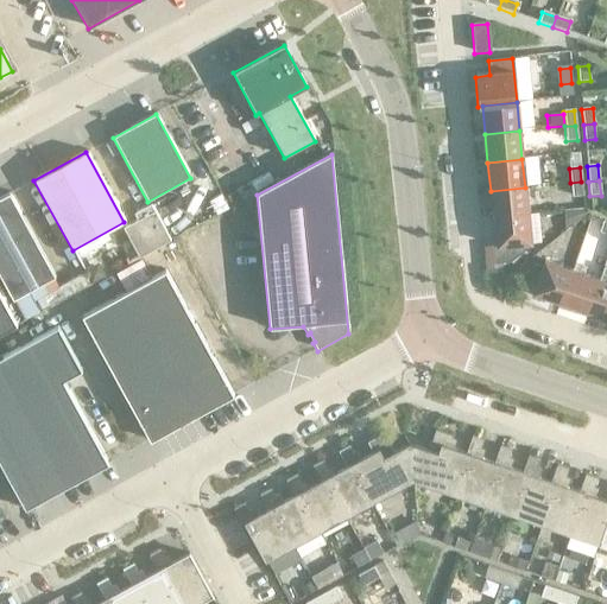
[(582,197),(581,182),(570,183),(571,198),(582,197)]
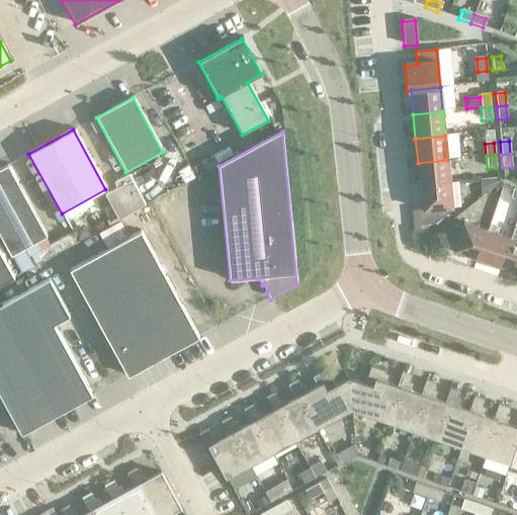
[(449,184),(447,160),(418,163),(420,186),(449,184)]
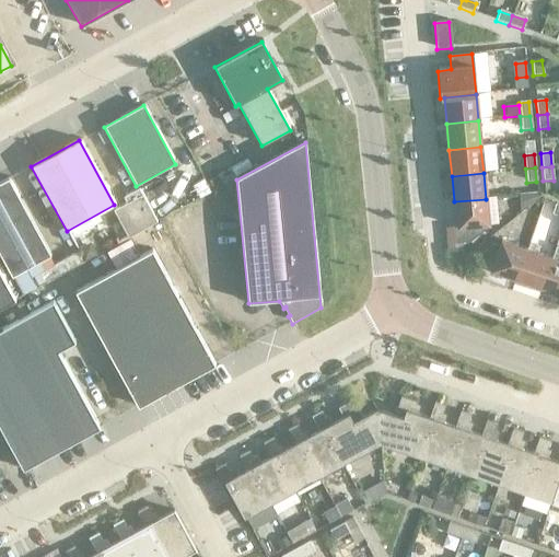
[(8,180),(0,183),(0,257),(11,278),(50,257),(8,180)]
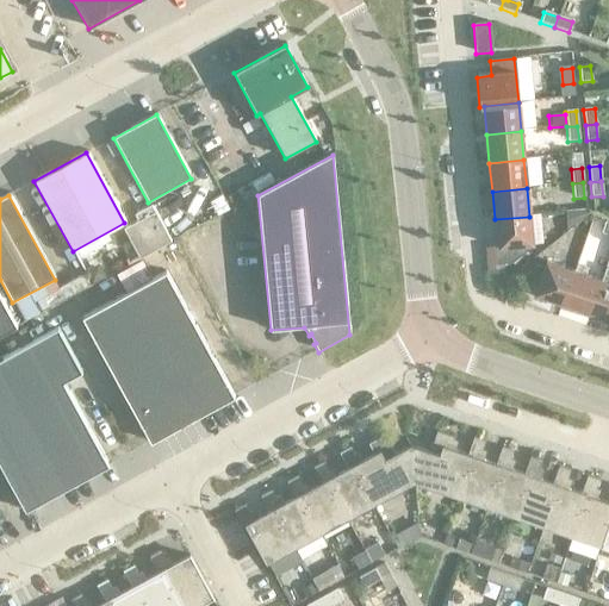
[(123,230),(140,260),(171,243),(150,207),(135,216),(138,222),(123,230)]
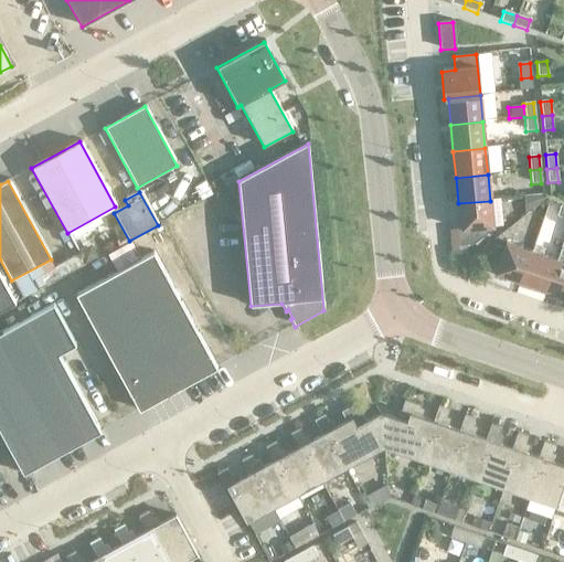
[(542,195),(522,198),(523,216),(543,201),(542,195)]
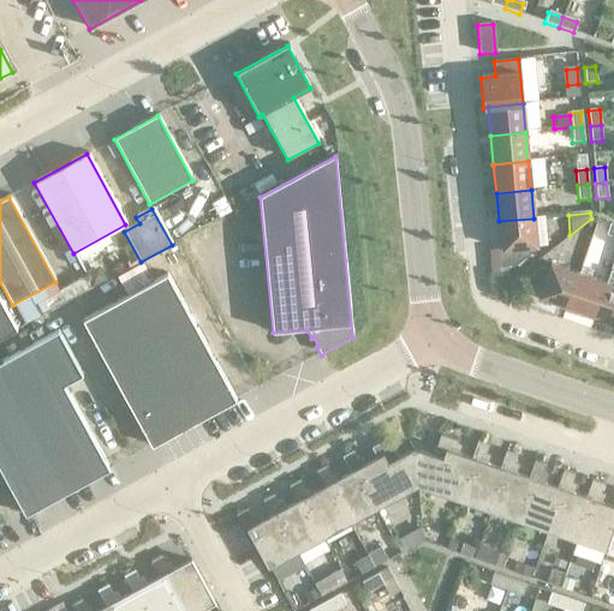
[(536,247),(534,219),(499,221),(501,251),(496,251),(499,268),(516,267),(530,256),(529,249),(536,247)]
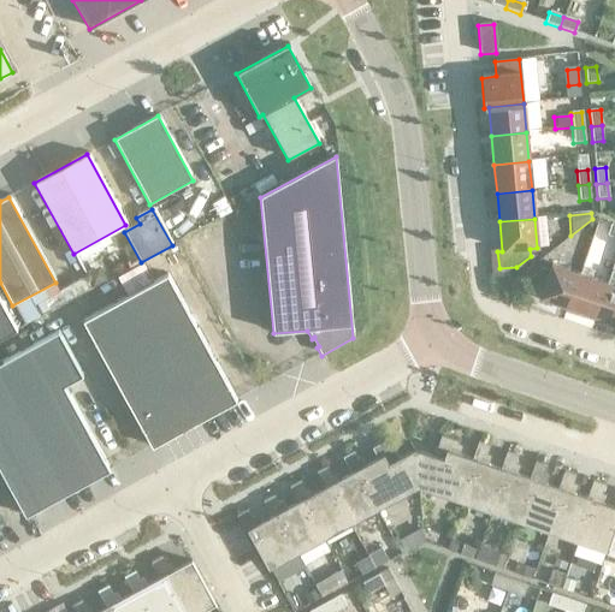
[(539,298),(567,308),(579,275),(550,266),(548,273),(542,271),(527,281),(543,287),(539,298)]
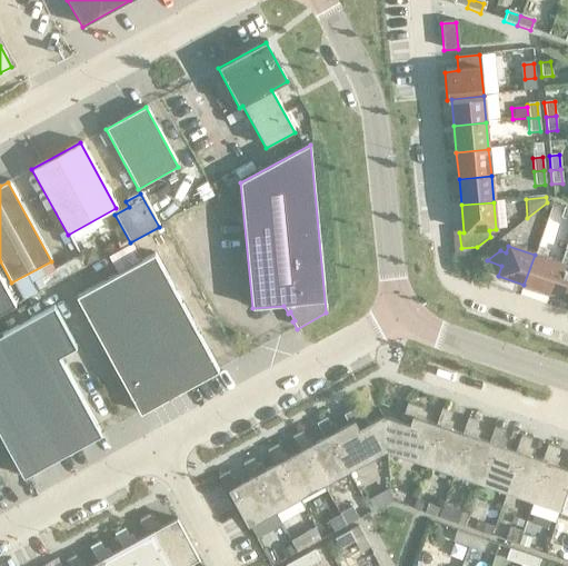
[(567,252),(564,251),(559,264),(549,294),(567,300),(567,252)]
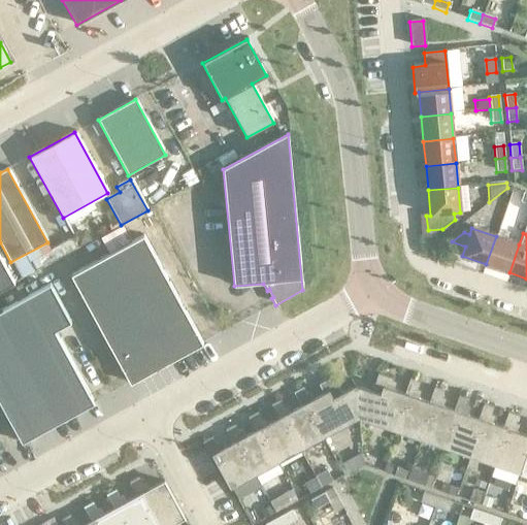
[(142,236),(106,256),(166,365),(202,345),(142,236)]
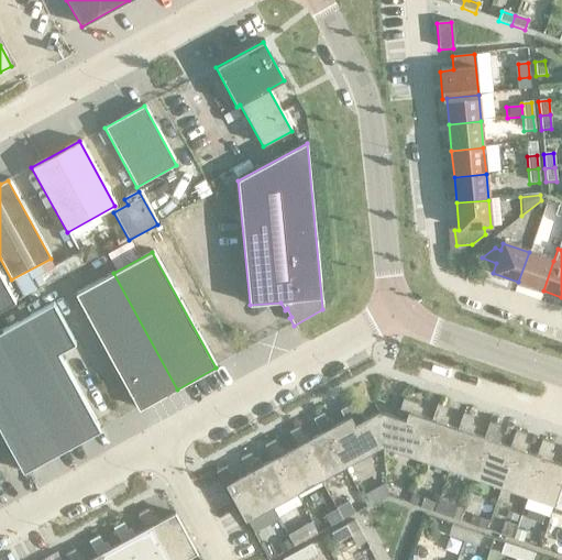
[(553,261),(529,252),(518,282),(543,291),(553,261)]
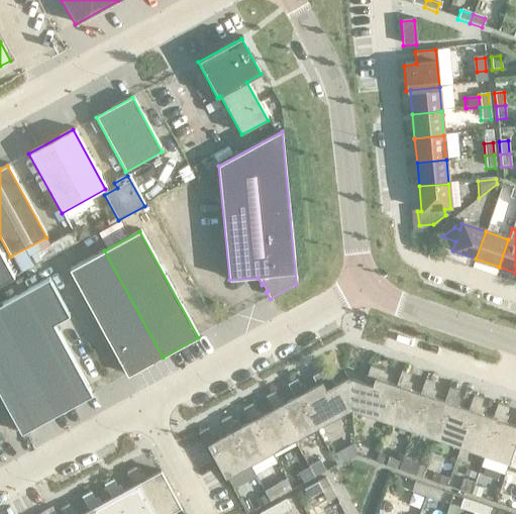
[(163,357),(104,250),(69,271),(127,377),(163,357)]
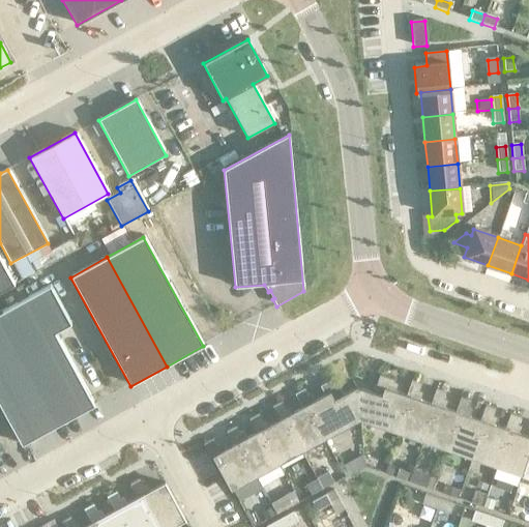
[(0,291),(13,285),(0,259),(0,291)]
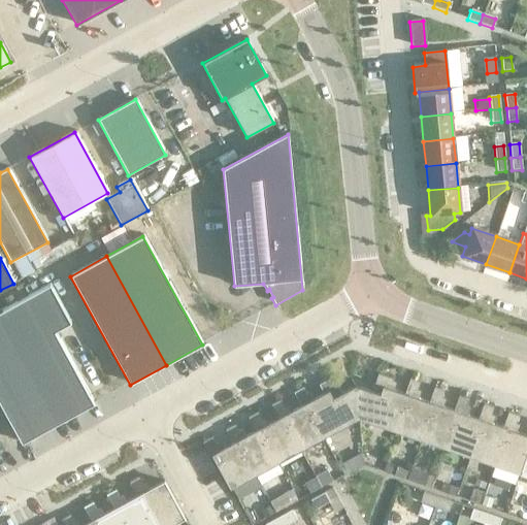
[(50,285),(0,310),(0,319),(57,424),(94,404),(54,332),(70,323),(50,285)]
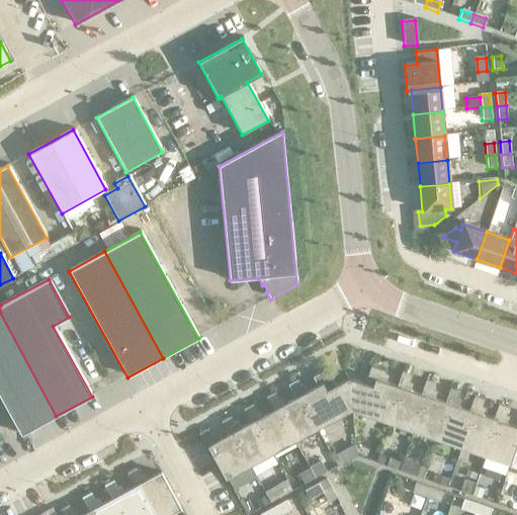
[(56,416),(0,313),(0,398),(20,435),(56,416)]
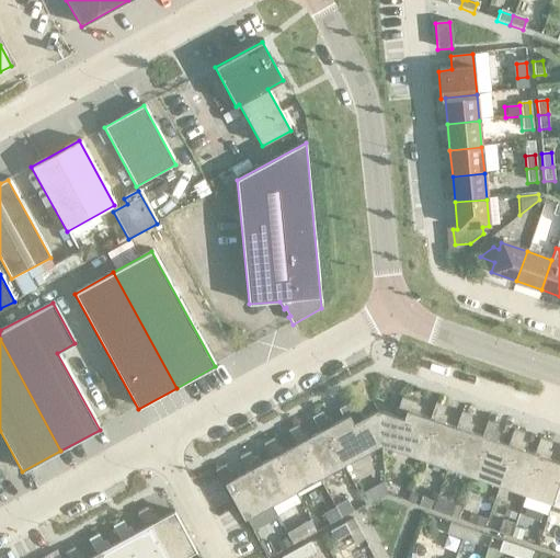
[(416,405),(400,399),(397,411),(398,411),(396,419),(376,412),(379,445),(419,458),(432,421),(429,420),(413,414),(416,405)]
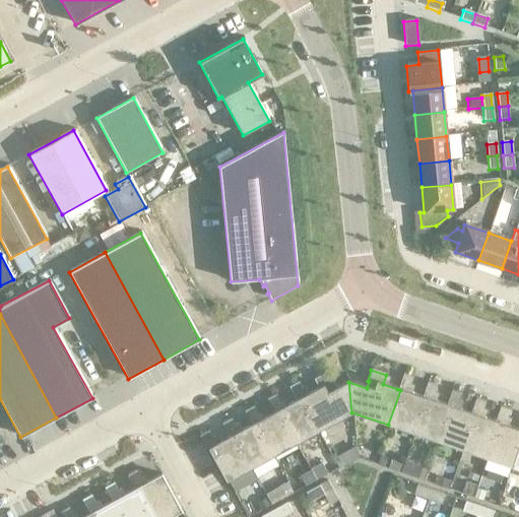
[(332,383),(327,373),(313,381),(318,390),(305,397),(298,383),(288,388),(296,402),(299,400),(316,432),(351,412),(348,382),(331,391),(328,385),(332,383)]
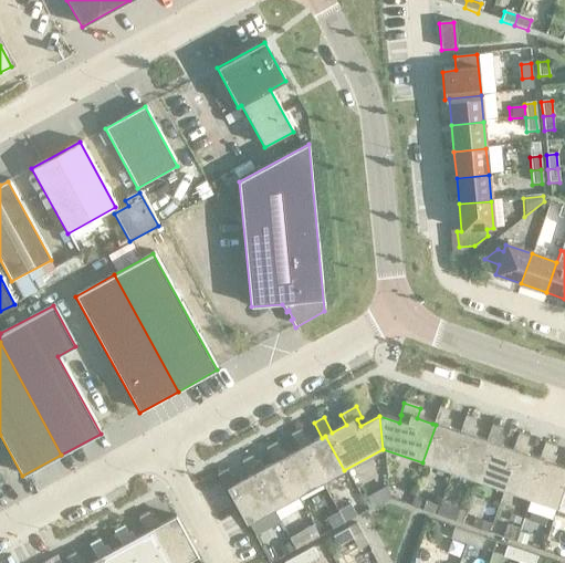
[(438,408),(432,424),(436,425),(422,462),(449,471),(462,434),(459,433),(443,428),(449,412),(438,408)]
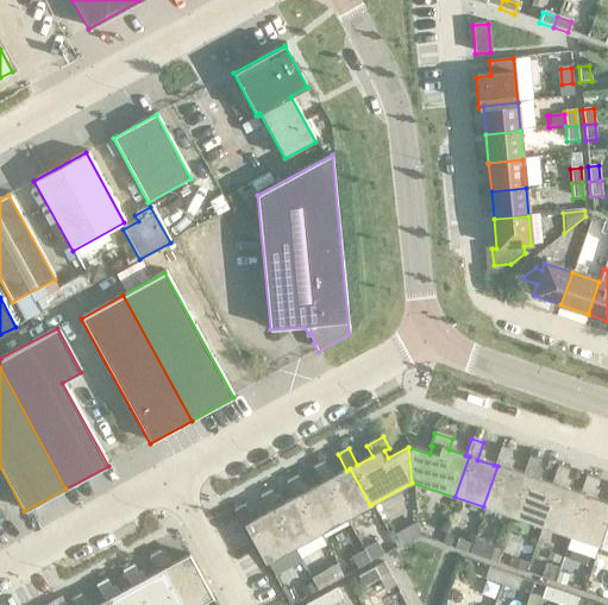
[(500,448),(494,465),(497,466),(483,506),(512,516),(525,476),(522,474),(506,470),(512,452),(500,448)]
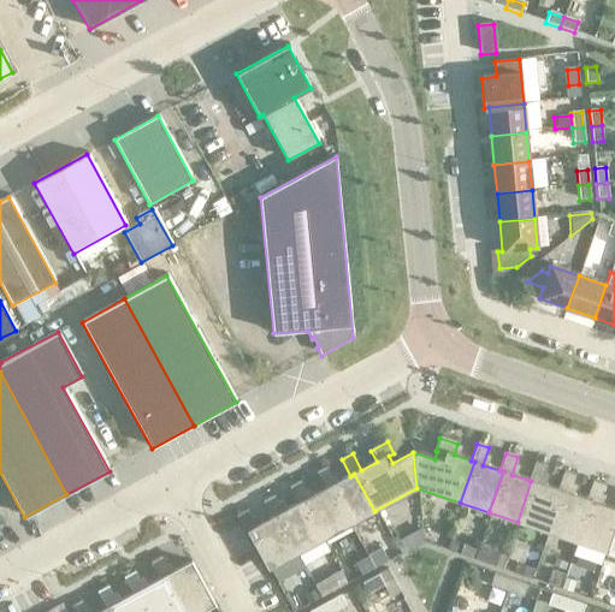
[(533,463),(528,480),(531,481),(518,522),(545,533),(560,492),(557,489),(539,485),(545,467),(533,463)]
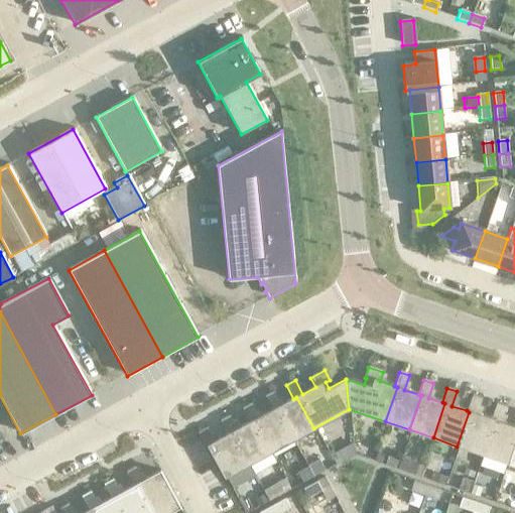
[(264,398),(271,411),(273,409),(290,440),(313,428),(296,397),(293,399),(280,406),(273,392),(264,398)]
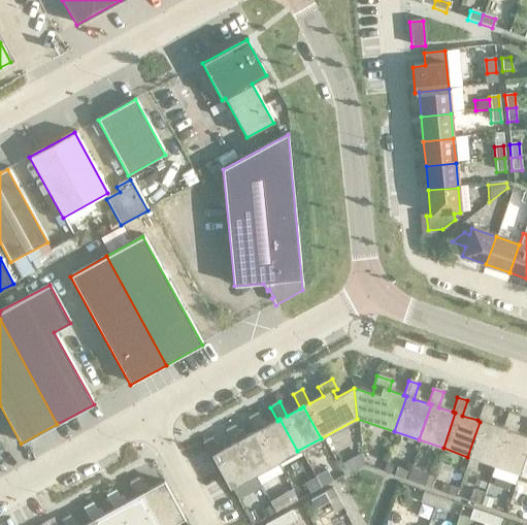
[(482,405),(478,420),(480,422),(467,457),(492,465),(504,430),(501,429),(487,424),(492,408),(482,405)]
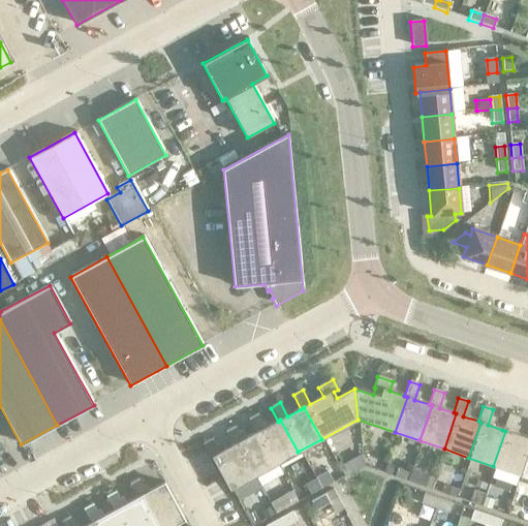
[(248,420),(255,434),(258,432),(275,464),(298,452),(280,420),(278,422),(265,429),(257,414),(248,420)]
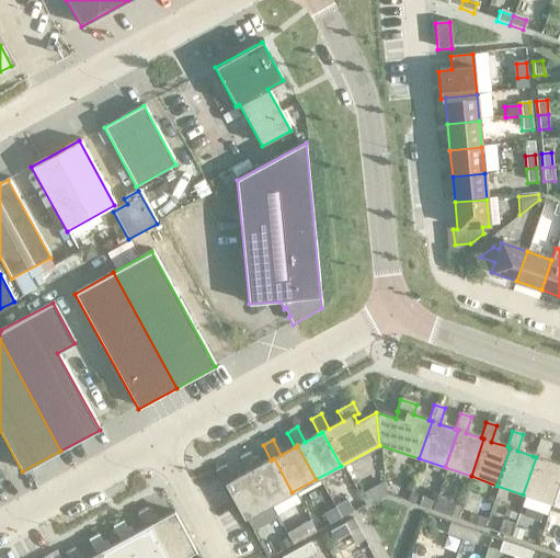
[(538,440),(533,456),(536,457),(523,494),(549,503),(559,470),(559,465),(544,459),(549,444),(538,440)]
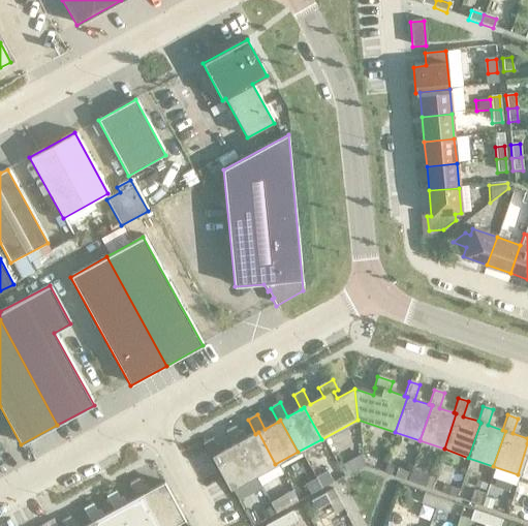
[(224,432),(233,446),(235,444),(252,476),(275,464),(258,432),(255,434),(242,441),(234,427),(224,432)]
